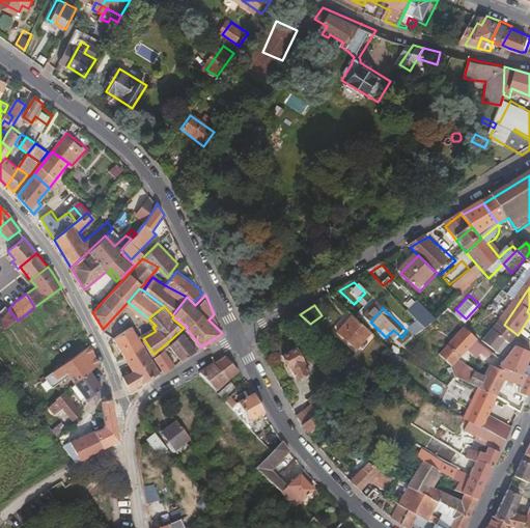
[(0,320),(6,329),(18,321),(8,309),(0,320)]
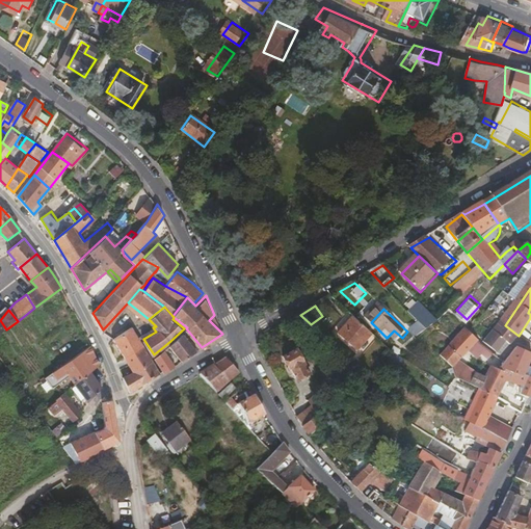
[(419,322),(429,333),(440,322),(429,312),(419,322)]
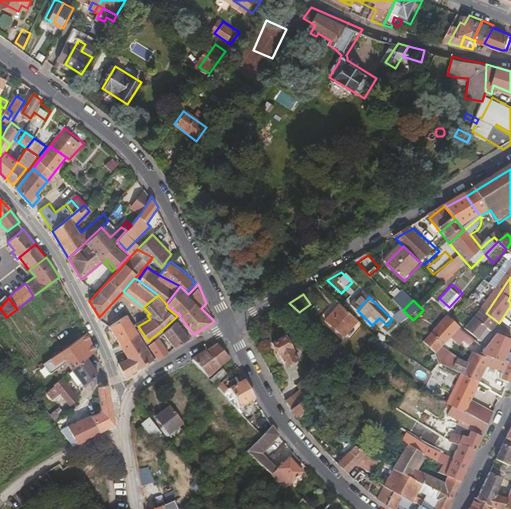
[(214,321),(206,303),(201,308),(214,321)]
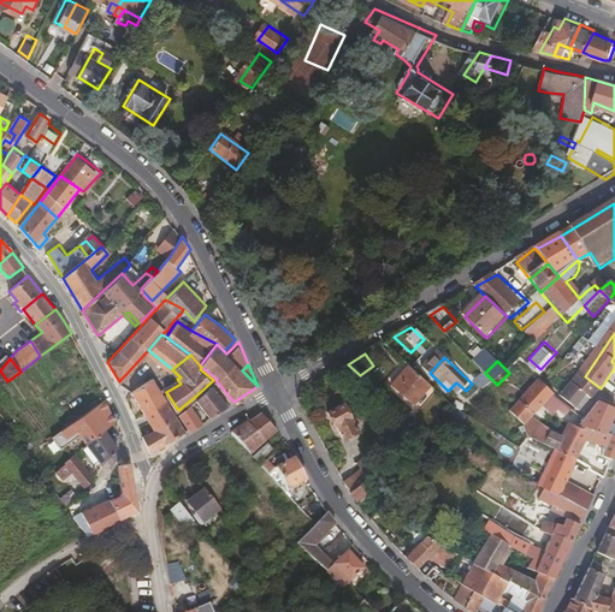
[(438,387),(415,369),(397,388),(421,408),(438,387)]
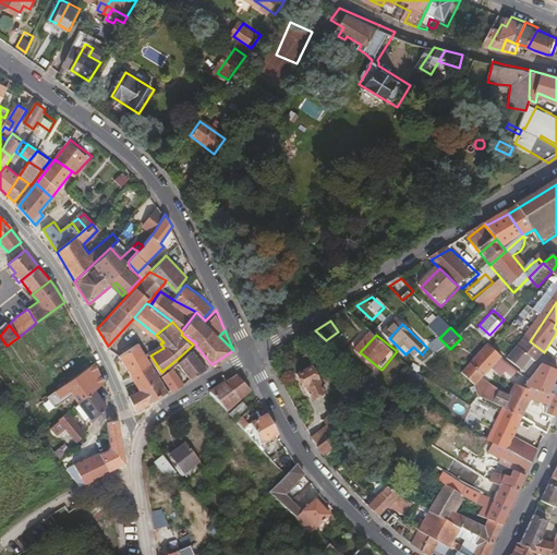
[(132,373),(152,361),(138,341),(120,353),(132,373)]
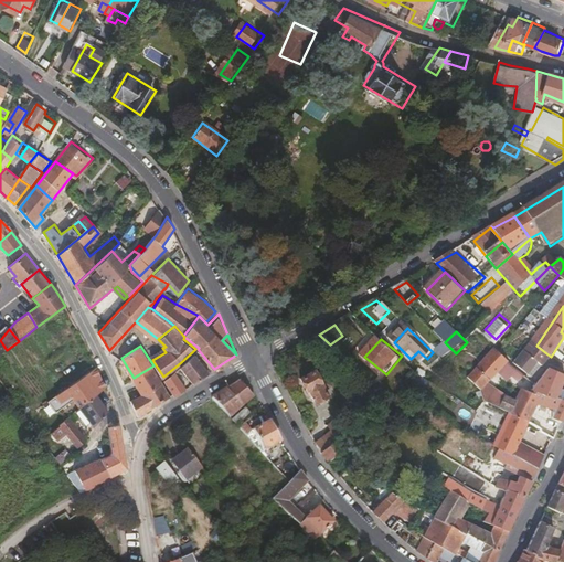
[(543,368),(551,357),(536,346),(529,357),(539,364),(543,368)]
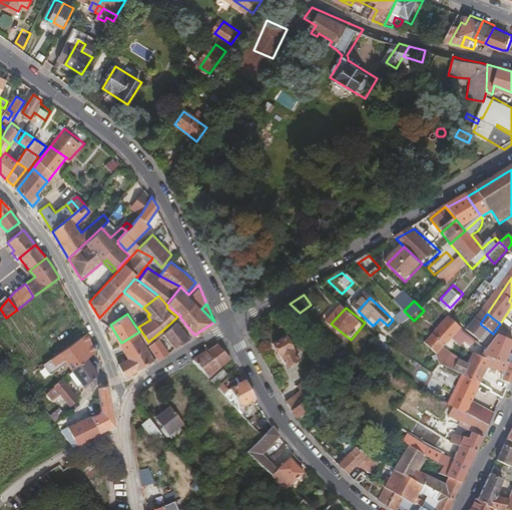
[(176,347),(190,337),(176,320),(164,332),(176,347)]
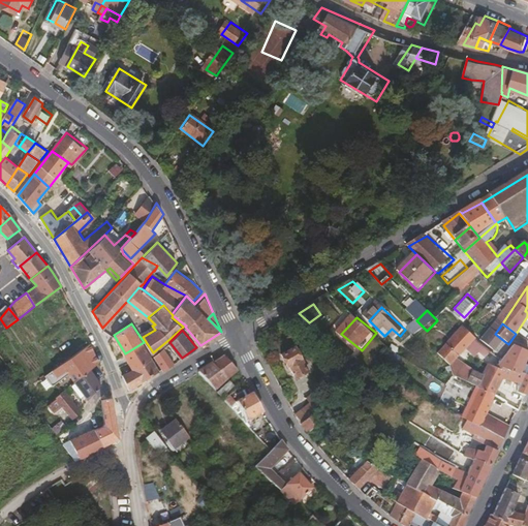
[(441,358),(458,374),(472,381),(478,370),(461,360),(478,340),(467,330),(456,343),(441,358)]
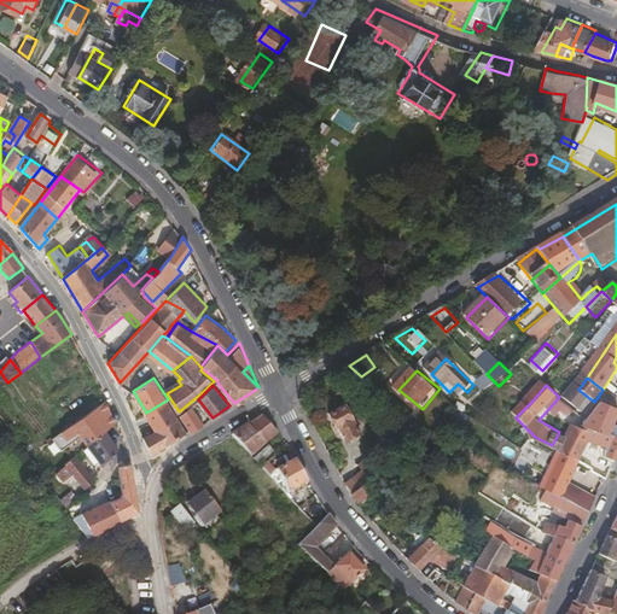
[(570,403),(581,413),(589,398),(578,390),(570,403)]
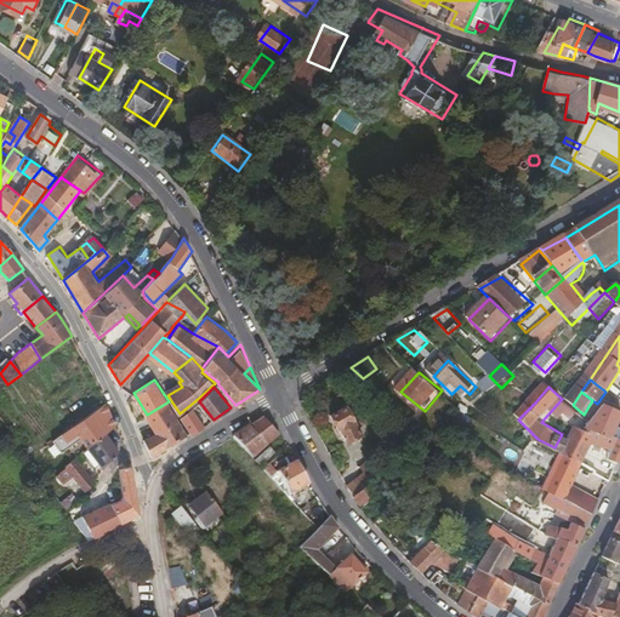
[(153,455),(188,433),(169,401),(147,415),(157,430),(144,439),(153,455)]
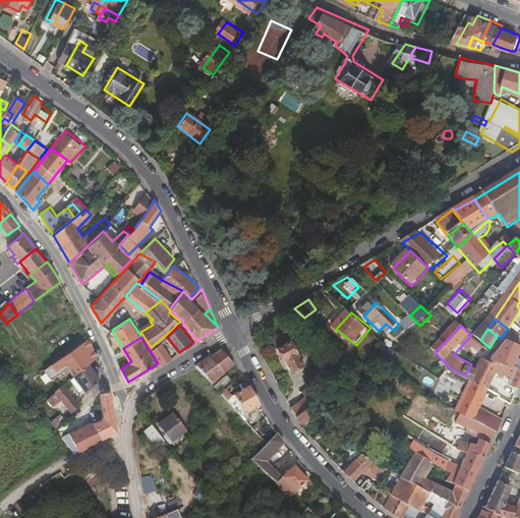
[(303,350),(296,338),(276,349),(282,361),(286,359),(292,371),(302,365),(297,353),(303,350)]
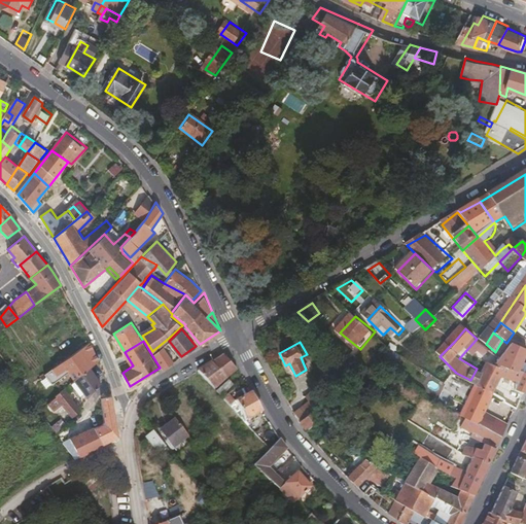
[(90,345),(53,371),(58,378),(66,373),(72,382),(89,369),(97,360),(90,345)]
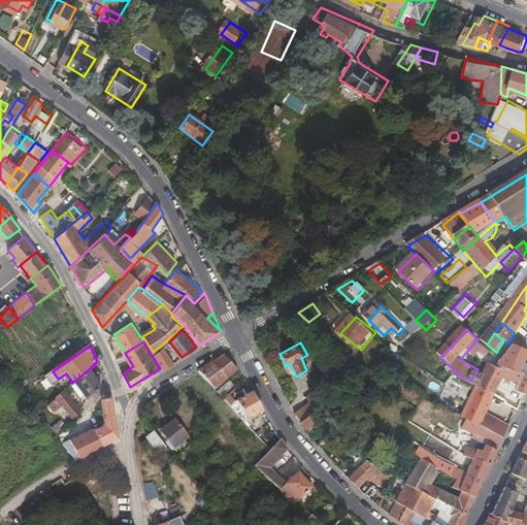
[(164,368),(174,362),(163,346),(154,353),(164,368)]
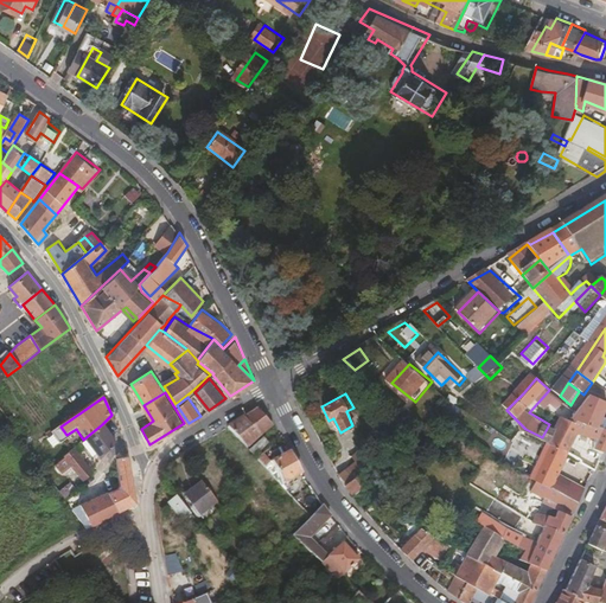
[(579,424),(605,430),(605,417),(604,417),(605,414),(605,403),(593,397),(580,419),(579,424)]
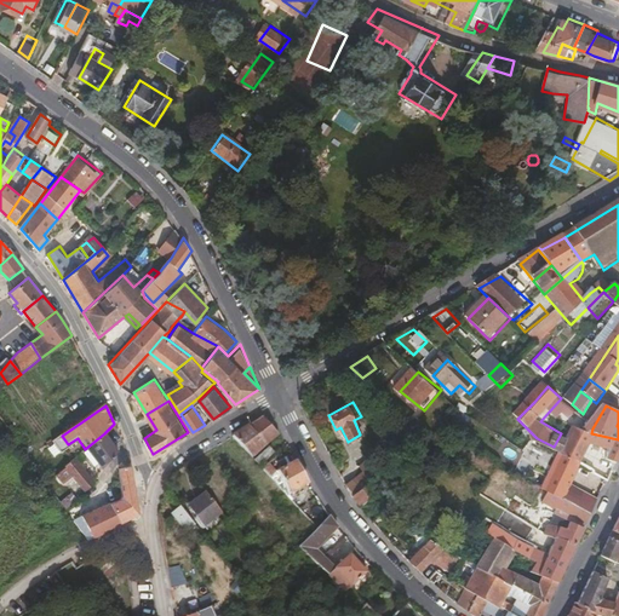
[(262,419),(250,427),(267,444),(279,436),(262,419)]
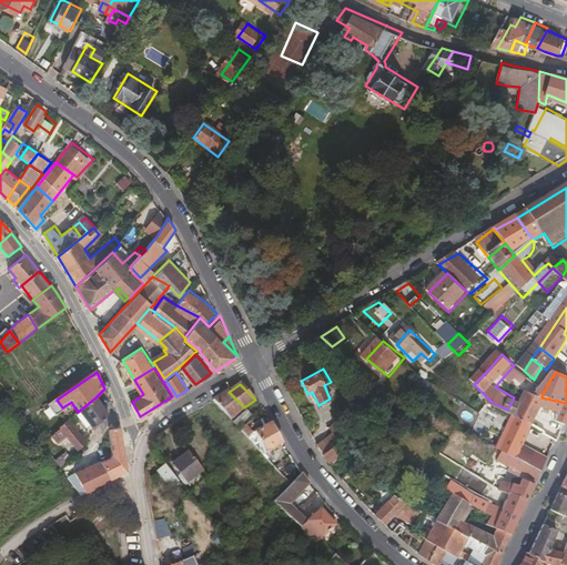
[(244,407),(229,392),(213,401),(231,421),(244,407)]
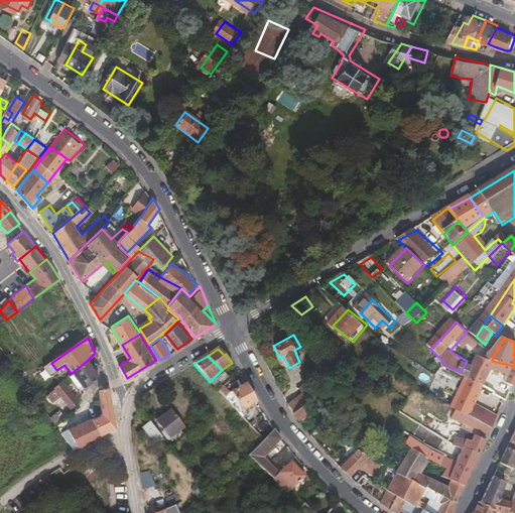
[(469,376),(472,377),(484,384),(493,368),(514,379),(514,366),(492,361),(482,357),(475,366),(469,376)]
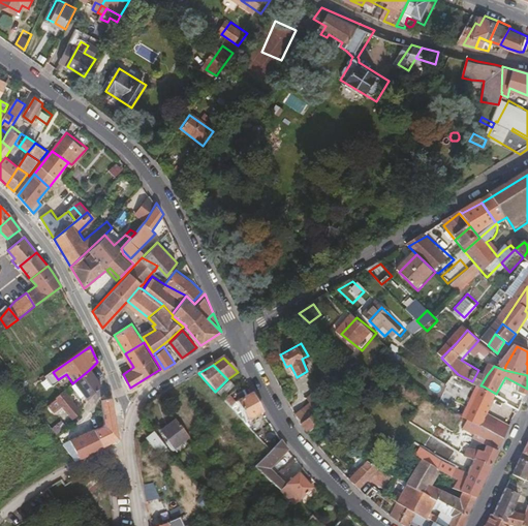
[(89,370),(72,383),(80,392),(95,379),(89,370)]
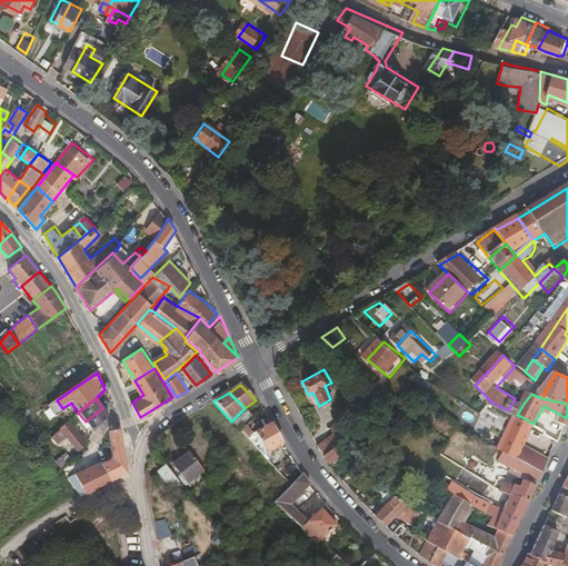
[(508,410),(517,415),(524,404),(515,398),(508,410)]
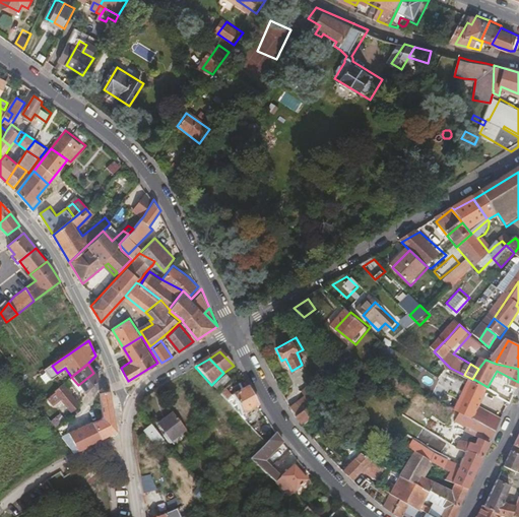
[(84,395),(100,381),(93,373),(78,385),(84,395)]
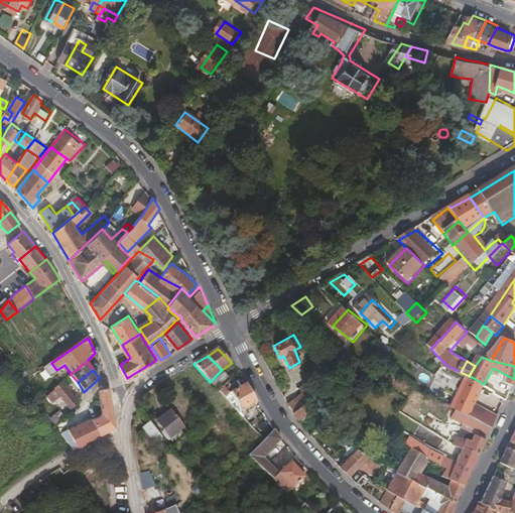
[(228,378),(224,372),(211,383),(217,389),(228,378)]
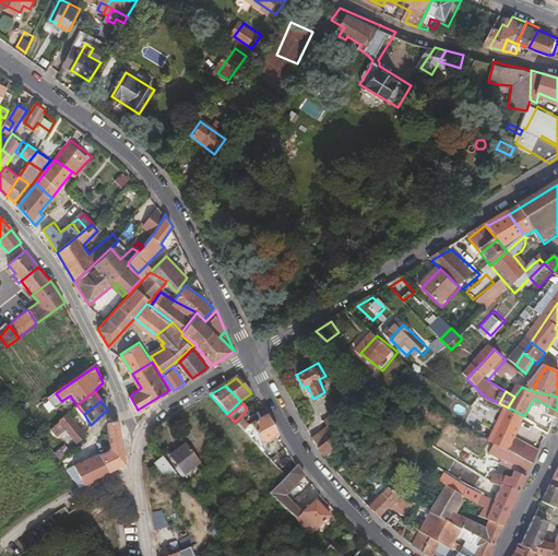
[(511,409),(493,439),(508,448),(521,457),(525,459),(529,451),(523,448),(523,446),(515,440),(529,420),(524,416),(511,409)]
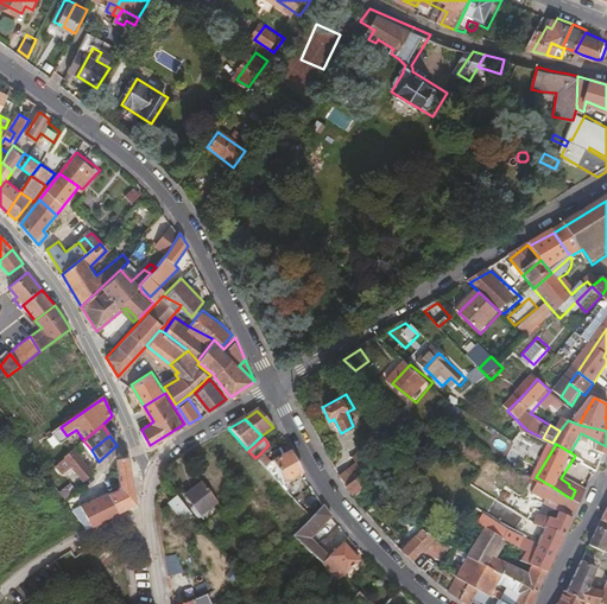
[(64,459),(80,482),(88,474),(74,452),(64,459)]
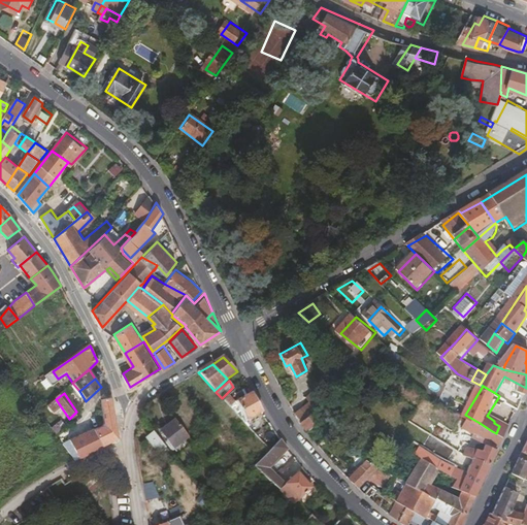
[(236,403),(229,394),(223,399),(231,408),(236,403)]
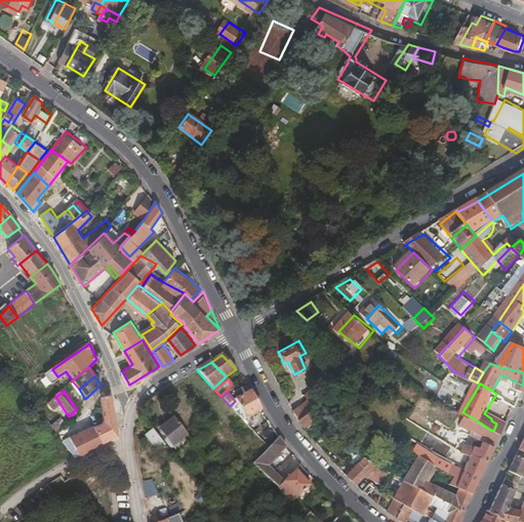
[(263,413),(251,393),(236,401),(246,422),(263,413)]
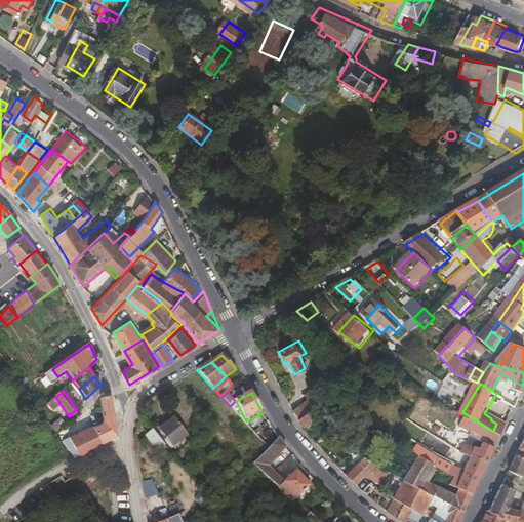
[(310,403),(295,413),(299,422),(315,410),(323,403),(313,393),(306,399),(310,403)]
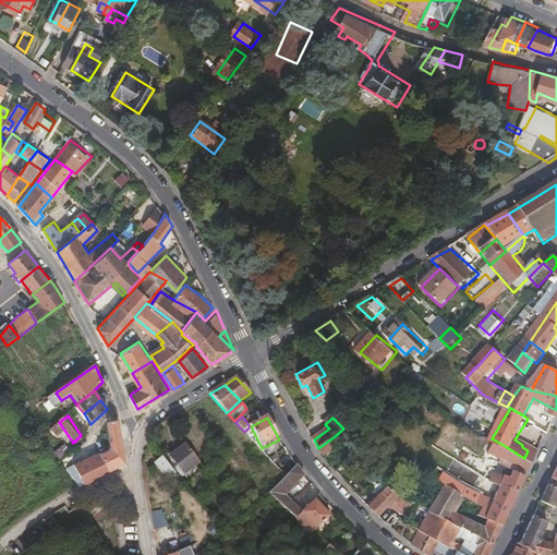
[(99,455),(108,469),(123,462),(116,421),(106,422),(109,449),(99,455)]
